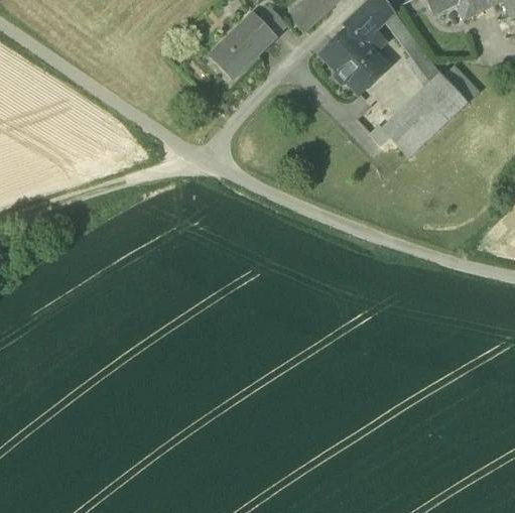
[(300,0),(288,10),(305,29),(339,0),(300,0)]
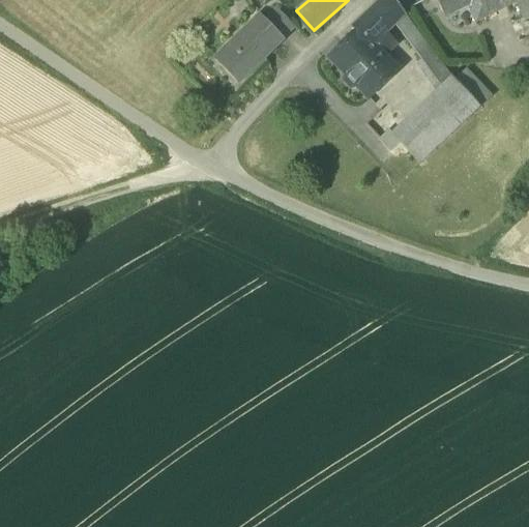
[(394,22),(395,22),(406,11),(397,0),(379,0),(377,2),(394,22)]
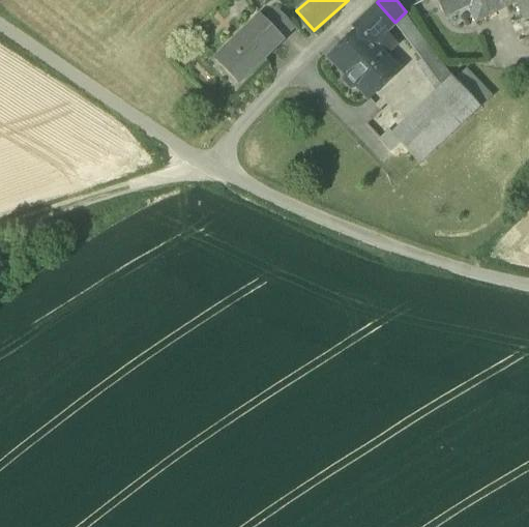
[(438,0),(446,15),(469,4),(476,0),(438,0)]
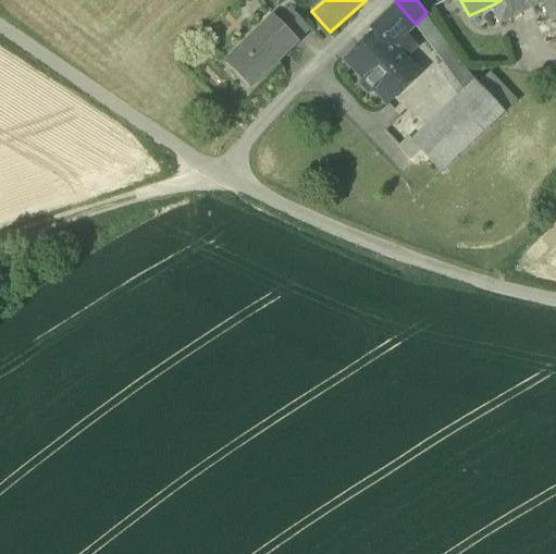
[(550,16),(555,13),(555,0),(501,0),(493,4),(501,21),(543,0),(550,16)]
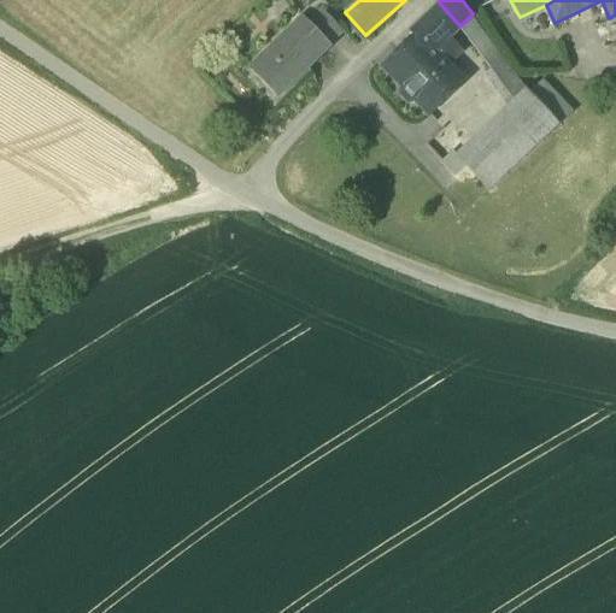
[(447,36),(459,25),(439,3),(427,15),(447,36)]
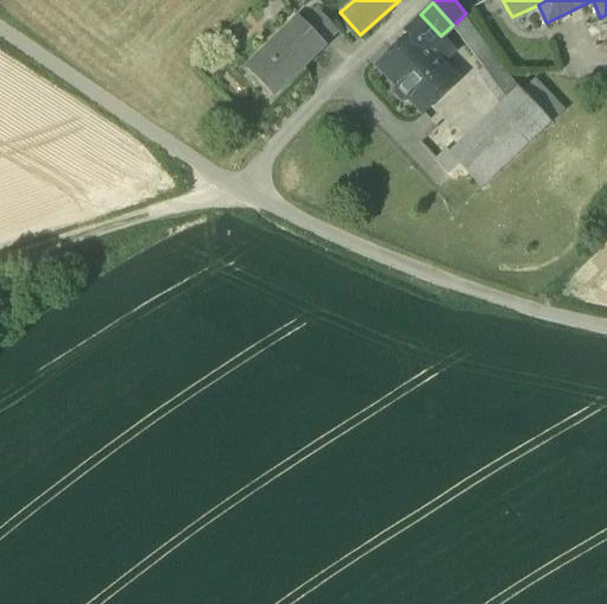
[(304,19),(326,42),(339,27),(317,6),(304,19)]
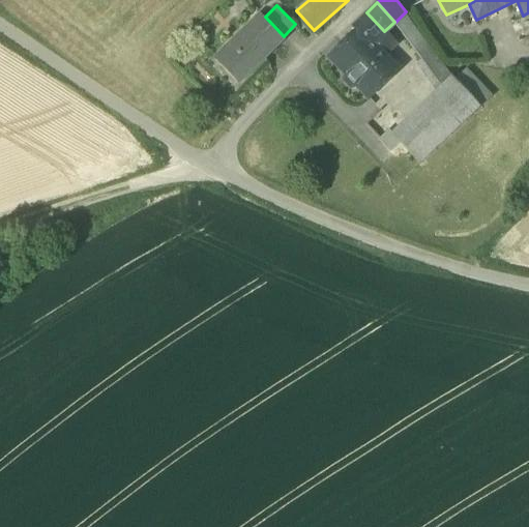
[(434,50),(406,11),(395,22),(422,58),(434,50)]
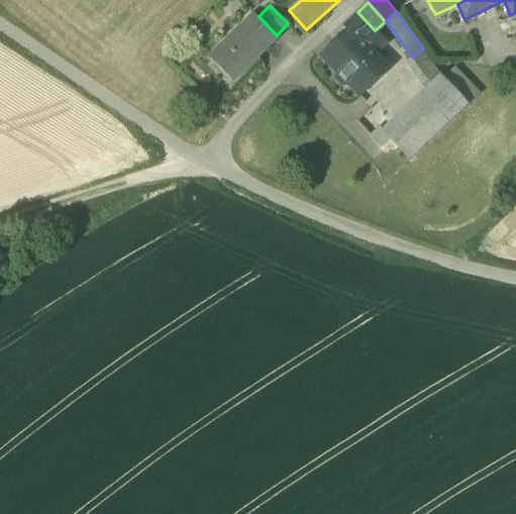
[(350,82),(362,93),(389,67),(375,53),(371,48),(382,38),(375,30),(357,12),(344,23),(348,27),(322,53),(337,69),(336,75),(344,83),(350,82)]
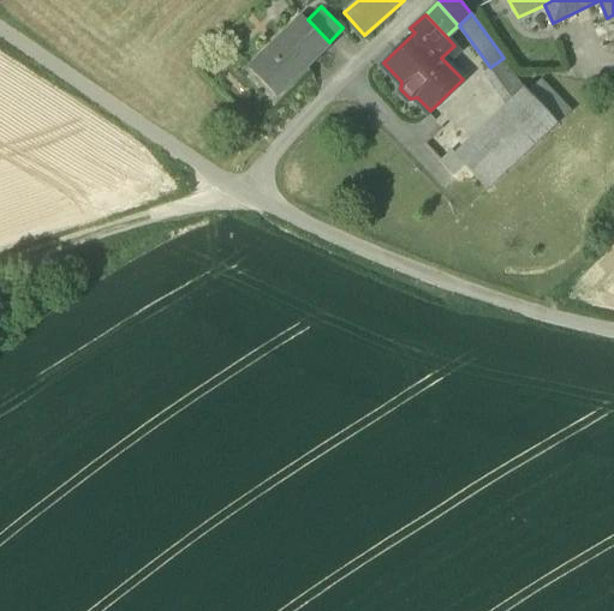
[(250,67),(276,94),(329,42),(308,19),(303,16),(250,67)]
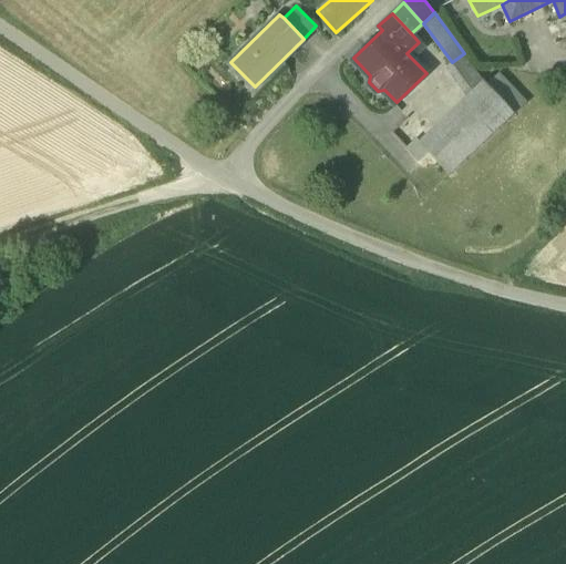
[(422,47),(419,42),(407,53),(411,58),(422,47)]
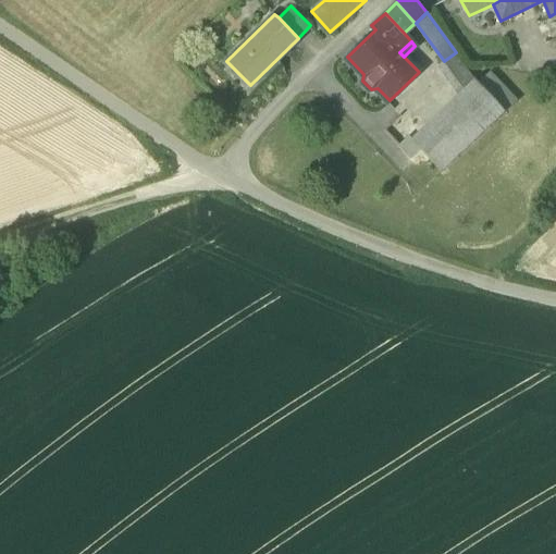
[(474,78),(456,52),(444,61),(465,88),(474,78)]
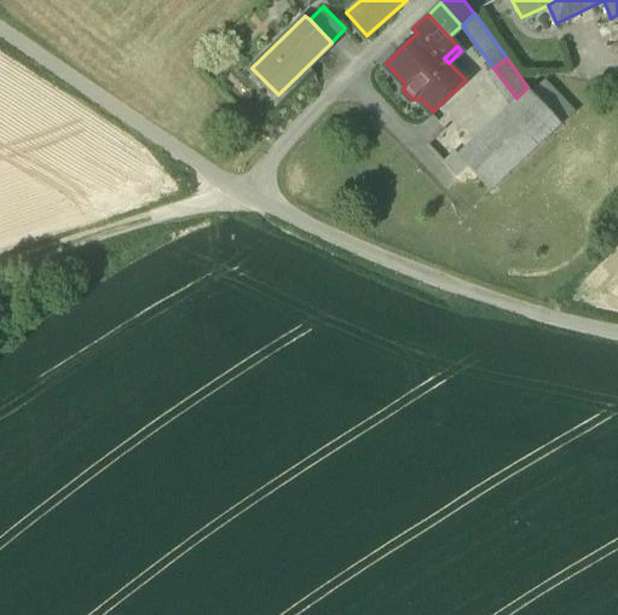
[(532,91),(561,122),(573,110),(544,80),(532,91)]
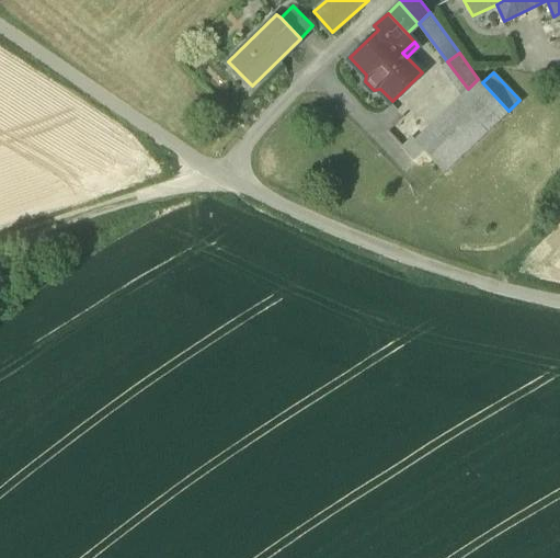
[(468,89),(415,137),(415,138),(424,148),(445,170),(509,111),(482,82),(479,79),(478,79),(468,89)]
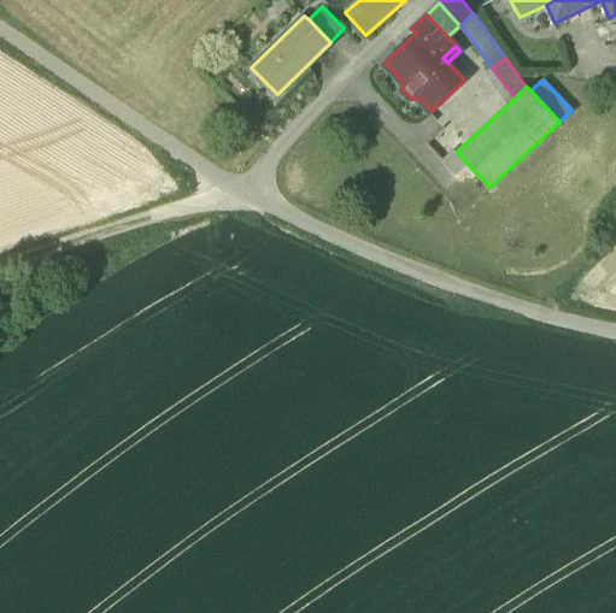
[(456,172),(467,163),(457,152),(457,151),(453,147),(443,158),(456,172)]
